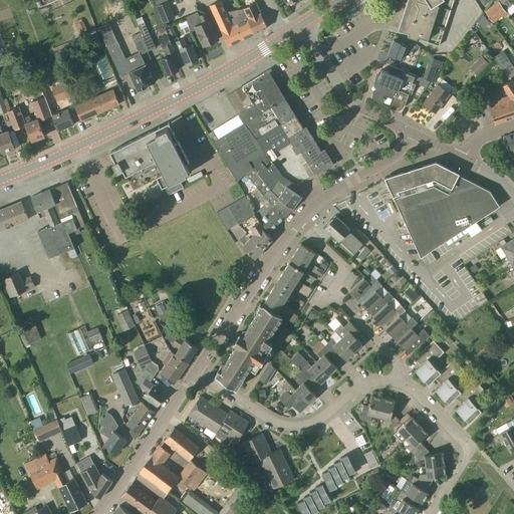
[(231,21),(226,12),(221,0),(210,5),(220,25),(219,25),(229,45),(254,34),(248,19),(246,14),(231,21)]
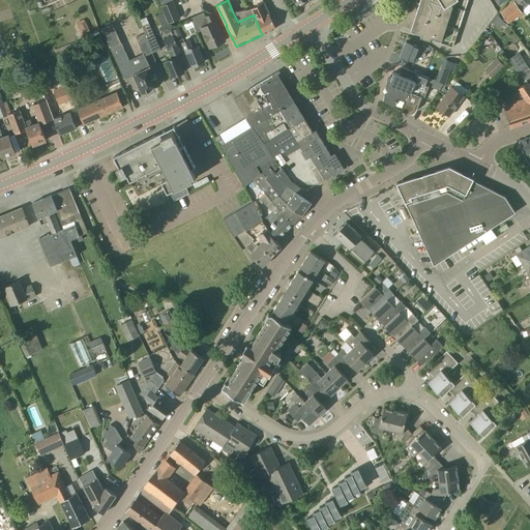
[(419,0),(410,30),(437,37),(436,40),(452,46),(468,0),(419,0)]
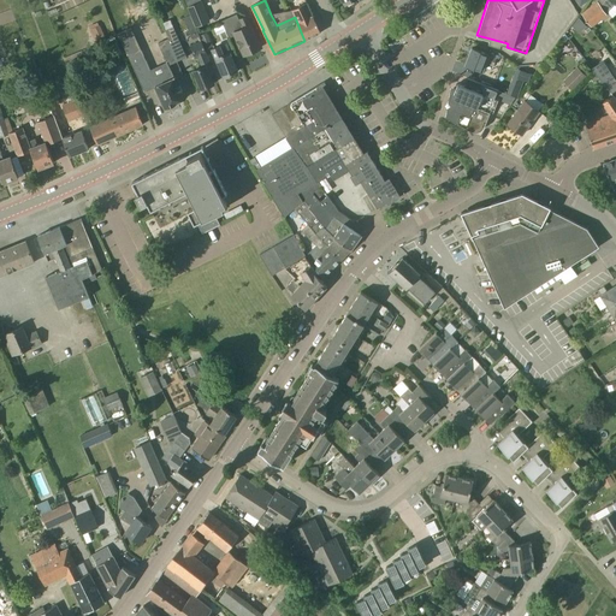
[(615,0),(598,0),(608,12),(615,4),(615,0)]
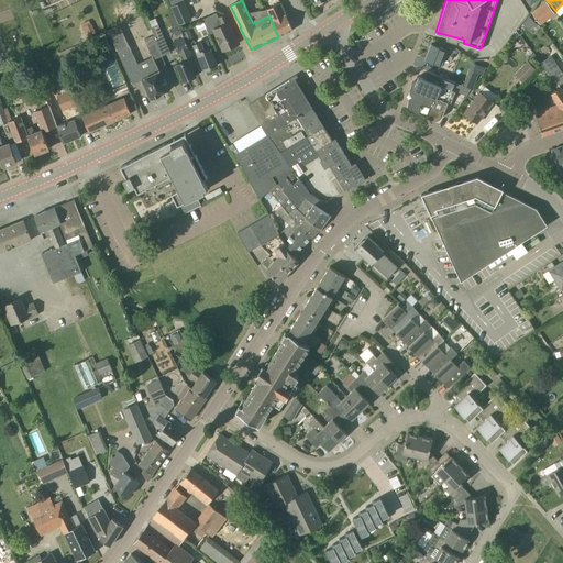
[(185,1),(170,7),(178,25),(192,20),(185,1)]
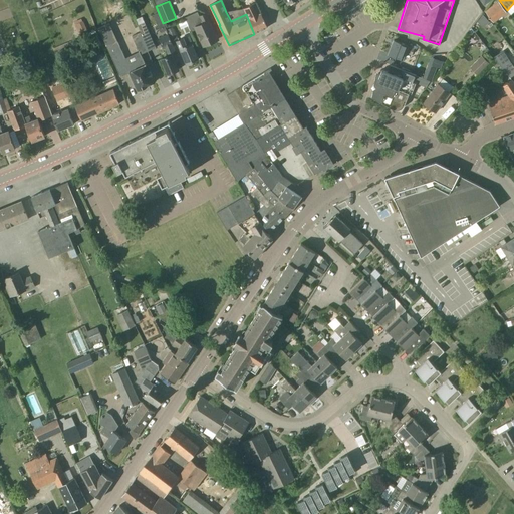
[(507,13),(499,1),(485,11),(493,23),(507,13)]
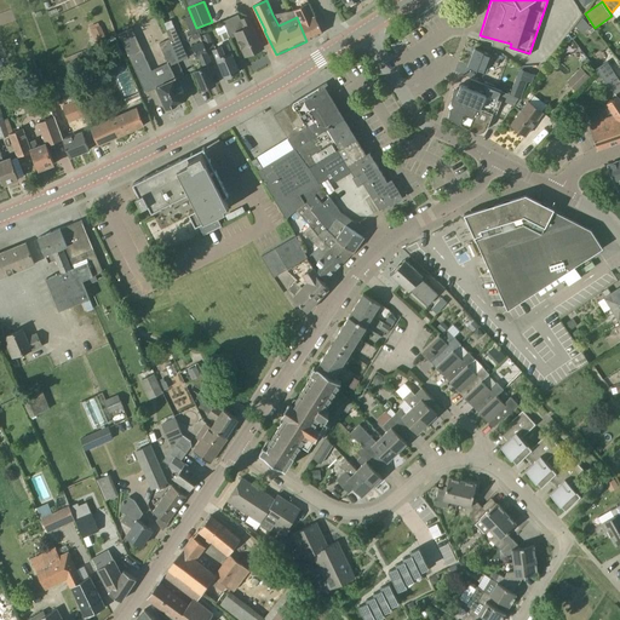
[(299,23),(306,41),(308,40),(323,33),(309,3),(293,11),(297,17),(299,23)]
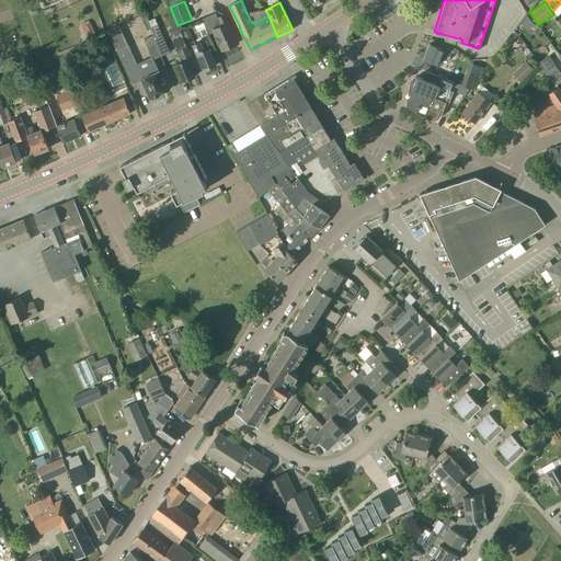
[(226,14),(218,18),(216,12),(203,19),(209,34),(214,32),(221,50),(239,43),(229,22),(226,14)]
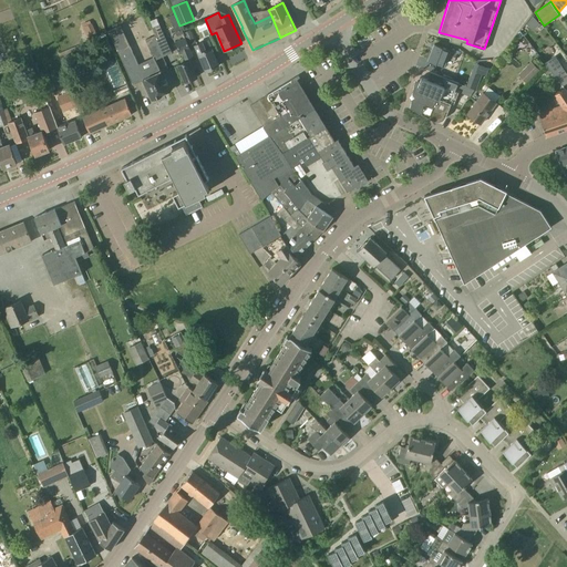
[(532,30),(539,23),(533,16),(526,23),(532,30)]
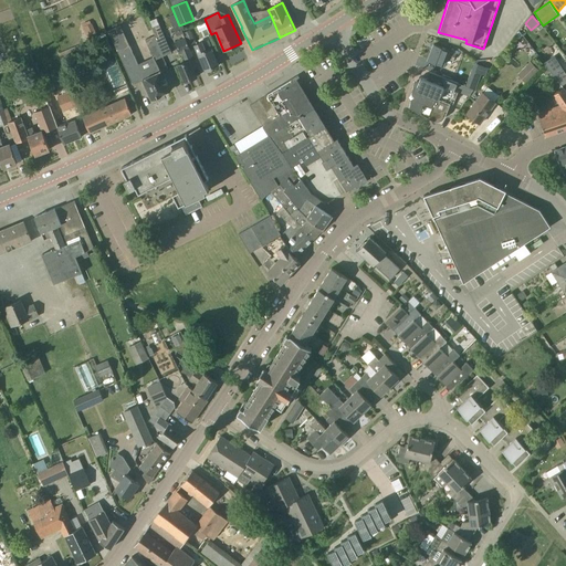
[(155,35),(160,48),(168,44),(159,24),(153,28),(155,35)]
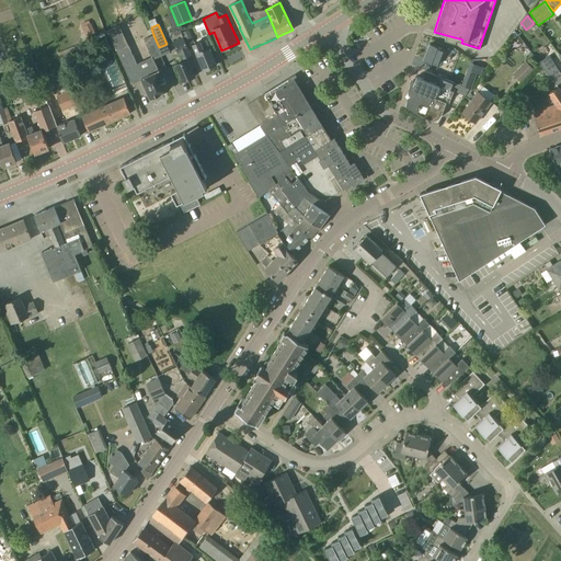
[(158,68),(156,64),(140,70),(119,25),(107,31),(117,50),(133,83),(141,79),(150,99),(159,94),(169,89),(159,68),(158,68)]
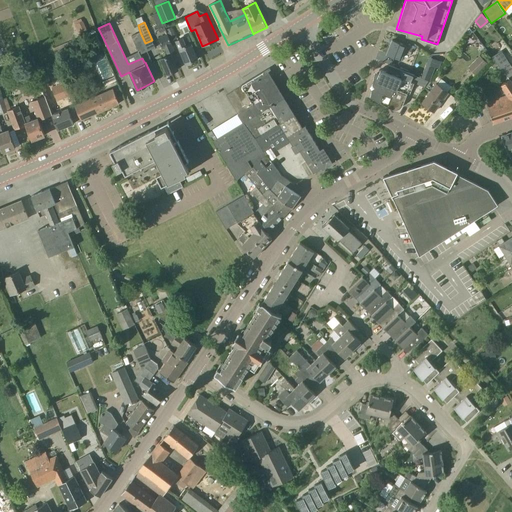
[(166,29),(168,34),(171,41),(177,38),(172,27),(166,29)]
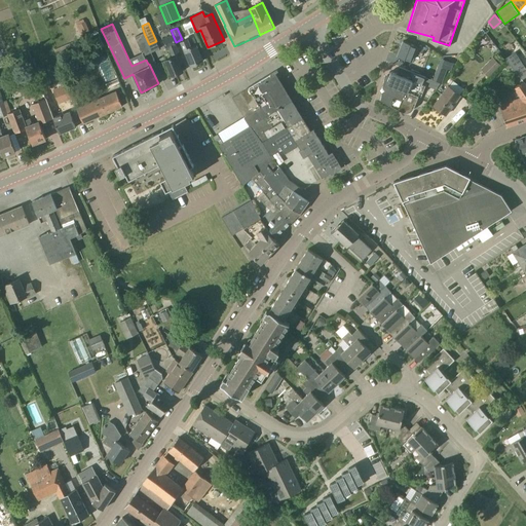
[(149,44),(144,33),(142,34),(141,35),(136,37),(143,53),(144,55),(152,52),(149,44)]
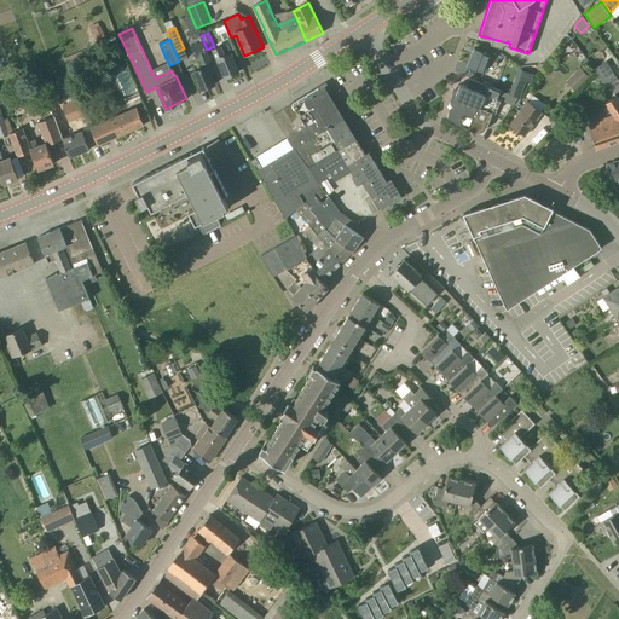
[(215,73),(207,50),(203,41),(191,46),(196,57),(198,56),(203,68),(194,71),(202,90),(215,84),(212,74),(215,73)]
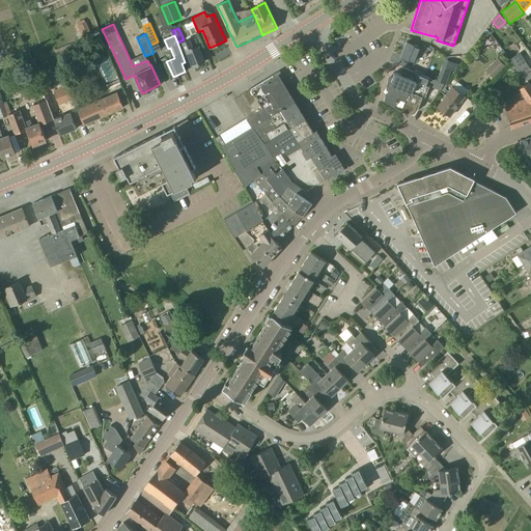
[(188,52),(194,66),(205,61),(198,45),(192,47),(189,40),(184,43),(188,52)]
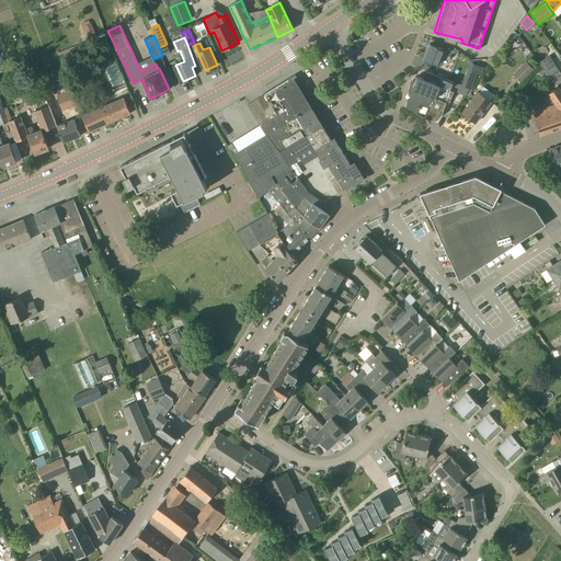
[(445,48),(430,44),(424,59),(439,65),(443,56),(448,58),(450,53),(444,50),(445,48)]
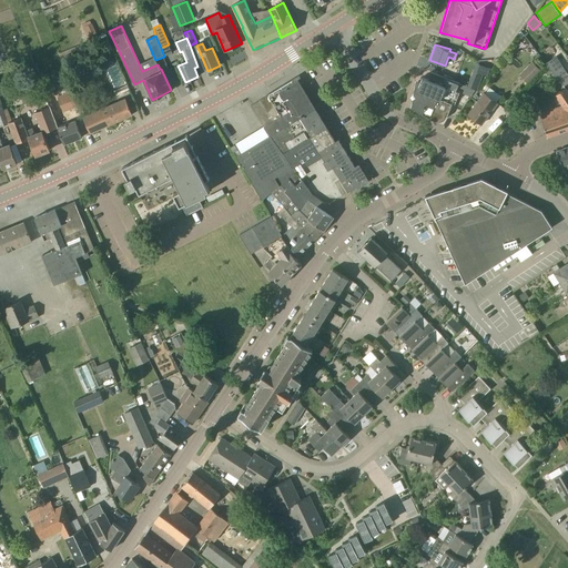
[(541,69),(533,61),(519,74),(529,83),(541,69)]
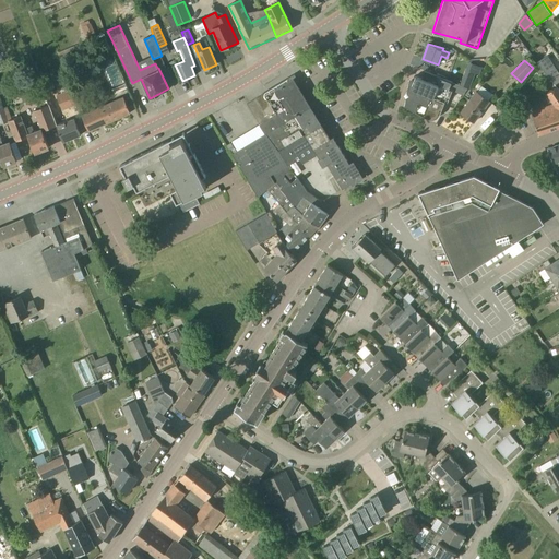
[(558,72),(556,69),(547,74),(555,85),(558,82),(558,72)]
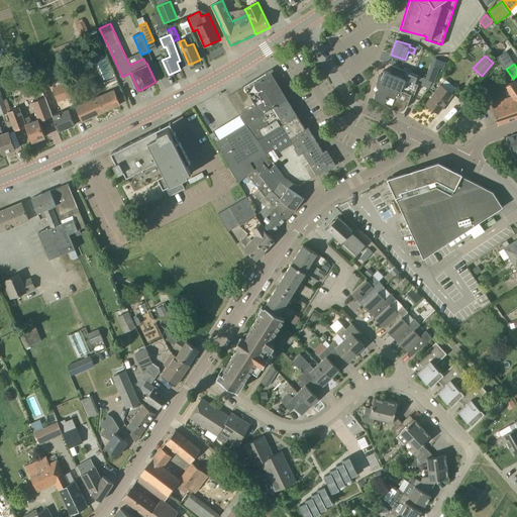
[(419,76),(402,69),(393,66),(390,73),(384,71),(383,75),(381,74),(377,98),(385,102),(384,103),(396,110),(397,110),(398,111),(400,111),(401,111),(402,110),(404,110),(405,109),(406,108),(406,107),(407,106),(410,96),(412,91),(415,92),(418,84),(416,83),(419,76)]
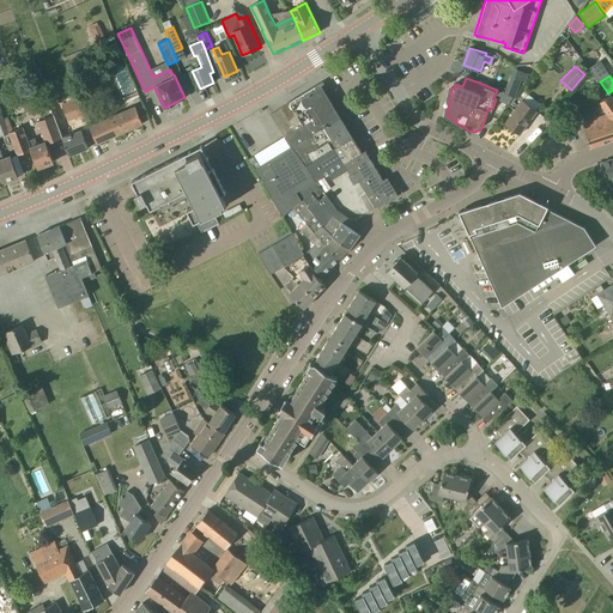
[(329,122),(343,114),(322,83),(272,114),(291,146),(329,122)]
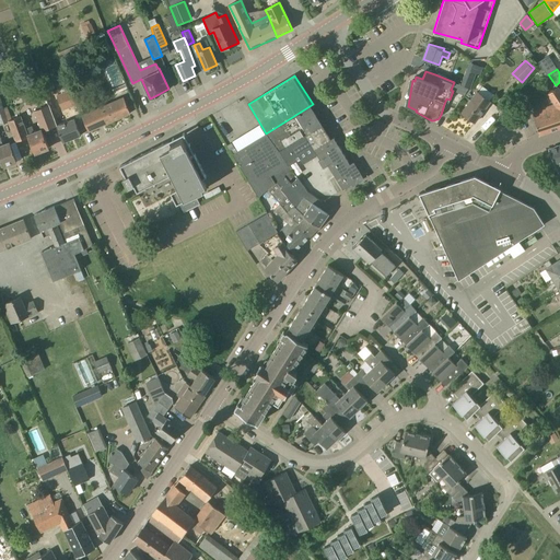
[(457,92),(464,95),(469,89),(461,84),(457,92)]
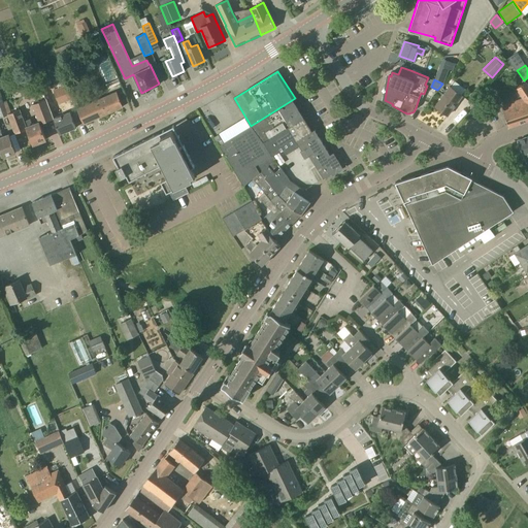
[(527,120),(527,84),(526,81),(518,88),(517,89),(519,92),(523,98),(502,105),(503,108),(509,127),(527,120)]
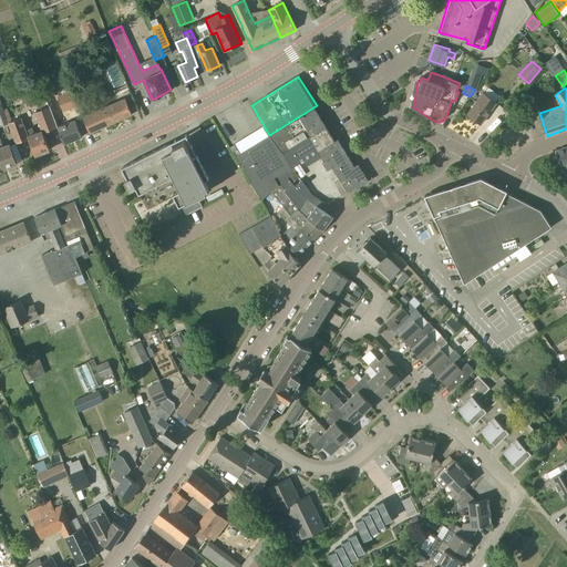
[(52,115),(58,113),(79,105),(73,90),(52,99),(47,101),(49,106),(52,115)]
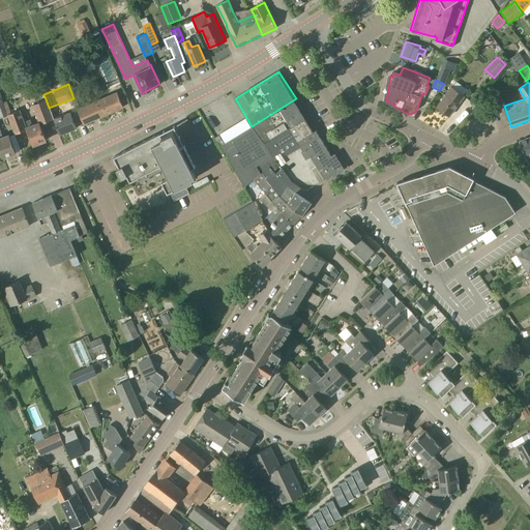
[(464,95),(463,95),(452,87),(437,107),(449,116),(464,95)]
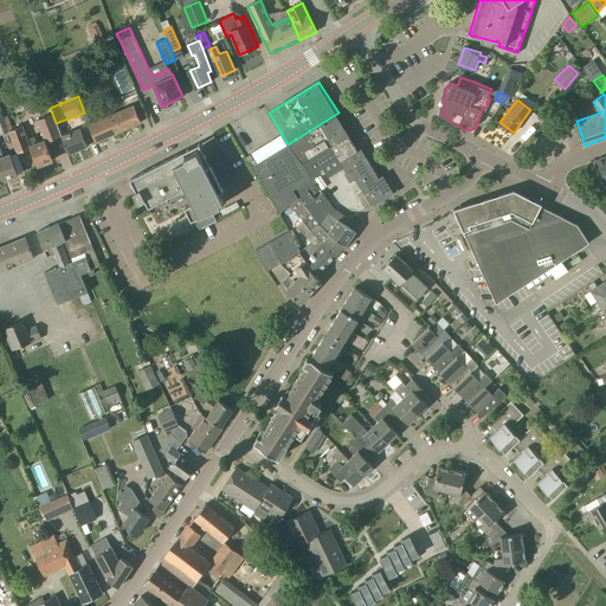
[(89,124),(96,142),(141,122),(134,104),(89,124)]
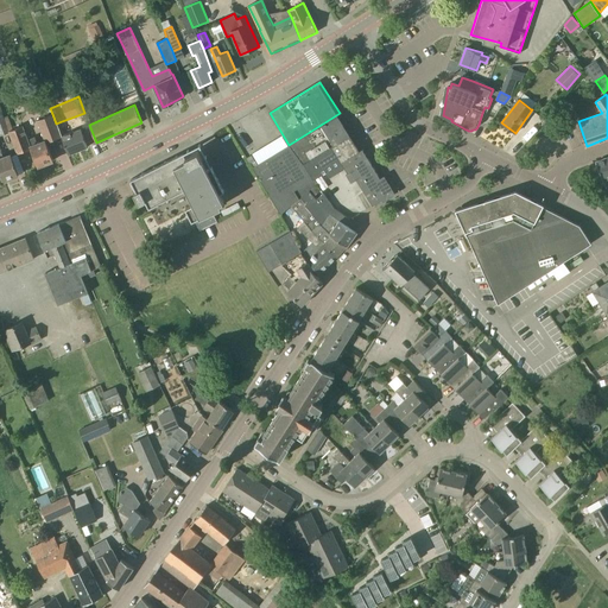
[(362,149),(352,131),(340,113),(327,121),(289,145),(263,162),(253,168),(280,214),(291,206),(295,210),(302,203),(318,187),(316,184),(317,183),(312,178),(340,160),(340,162),(362,149)]
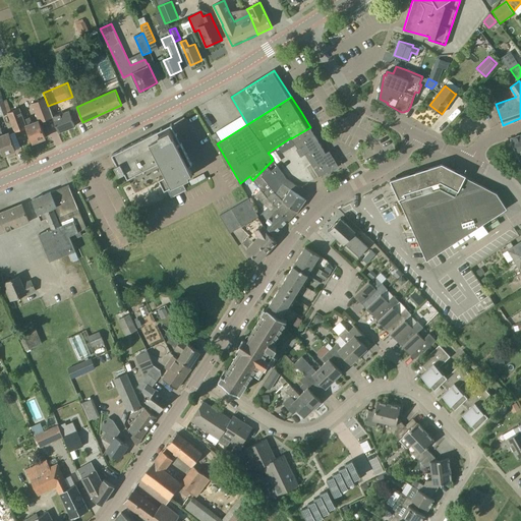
[(53,117),(50,110),(48,106),(45,98),(32,103),(39,120),(33,123),(30,117),(23,119),(19,108),(11,111),(7,100),(3,101),(8,113),(15,131),(26,127),(33,142),(46,137),(40,122),(53,117)]
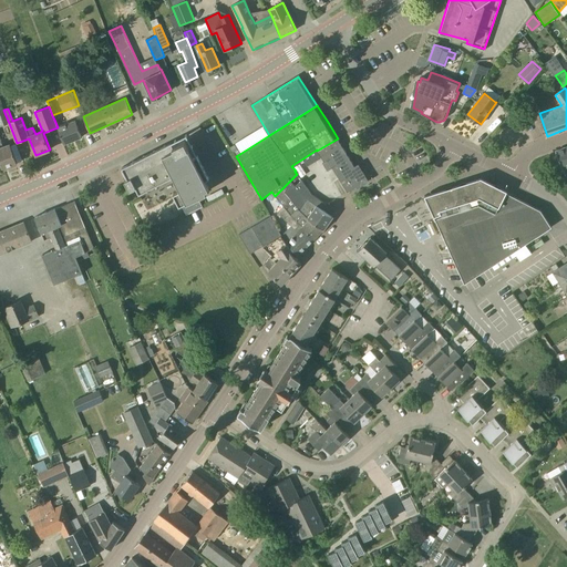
[(69,123),(66,117),(65,115),(54,120),(58,127),(64,144),(83,136),(76,120),(69,123)]
